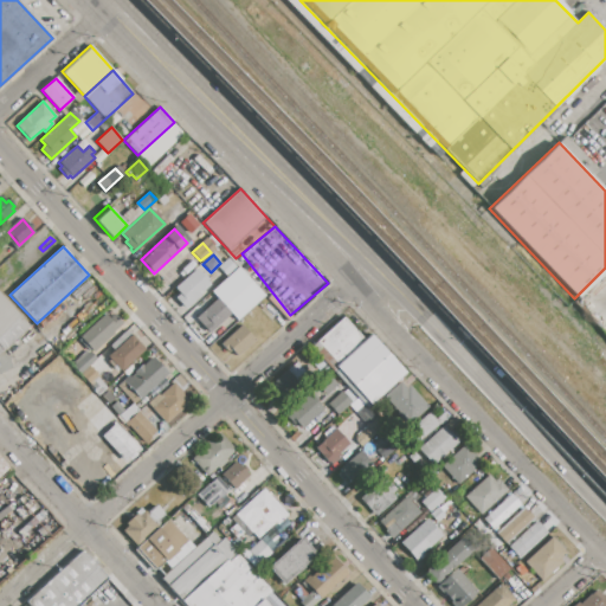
[(237,269),(229,276),(221,269),(230,260),(237,269)]
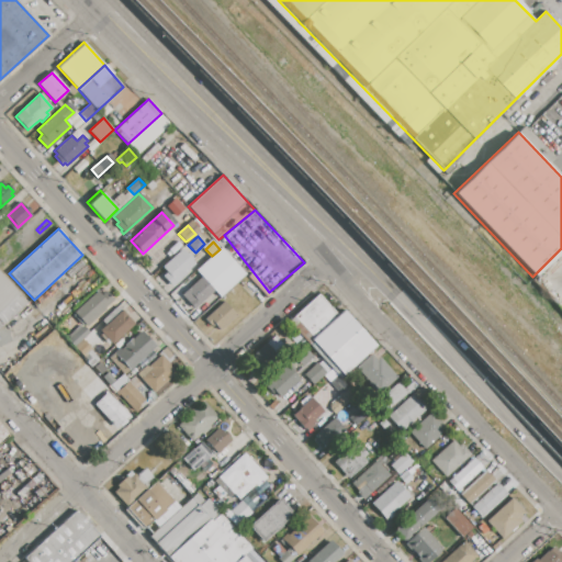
[(221,248),(245,274),(220,298),(214,291),(201,277),(195,270),(212,256),(220,249),(221,248)]
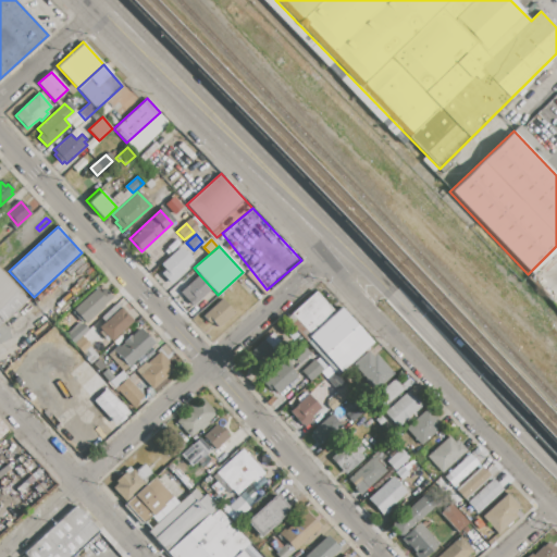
[(180,247),(194,262),(170,284),(161,274),(165,270),(160,264),(180,247)]
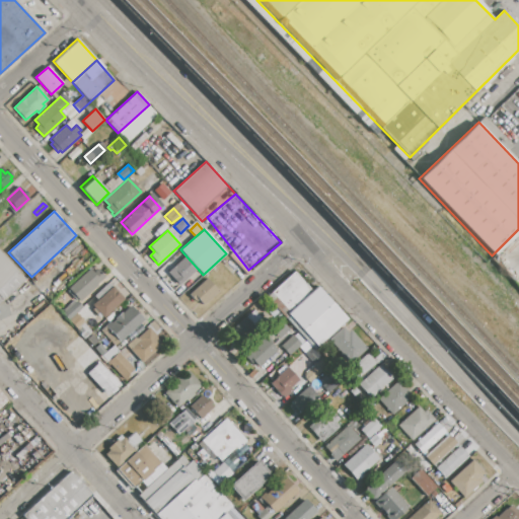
[(0,251),(25,280),(0,302),(0,251)]
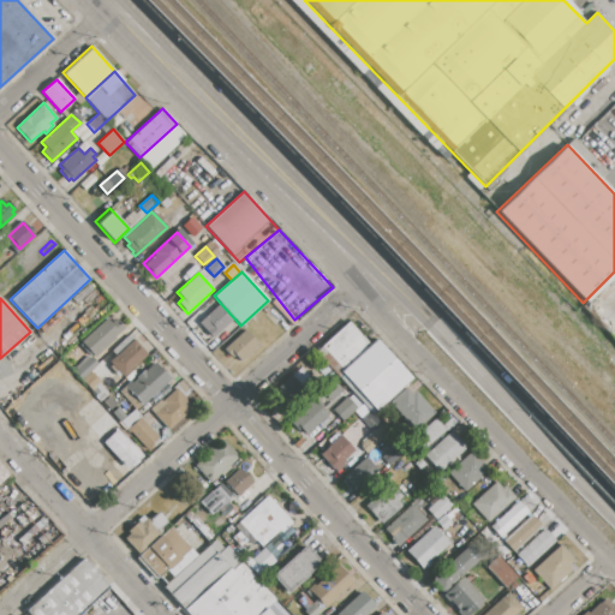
[(234,318),(213,336),(206,328),(207,327),(202,320),(220,303),(234,318)]
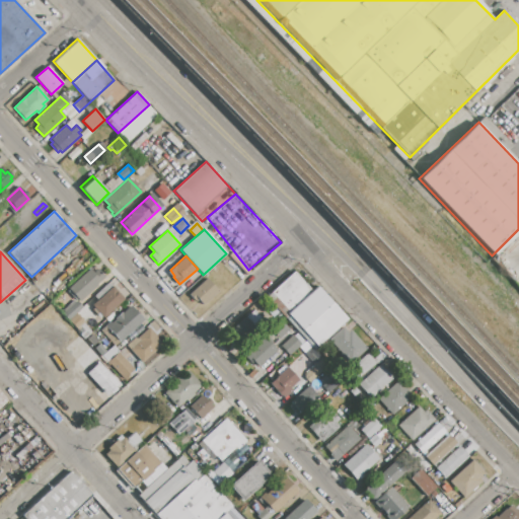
[(93,266),(105,278),(80,301),(78,299),(75,300),(67,291),(69,289),(68,288),(93,266)]
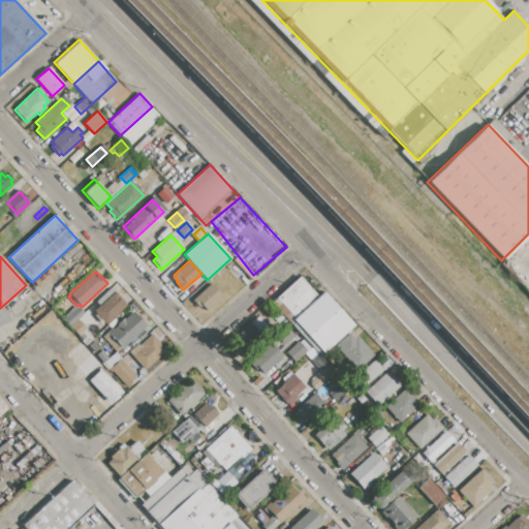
[(322,291),(353,325),(319,356),(288,322),(293,317),(276,298),(299,277),(317,297),(322,291)]
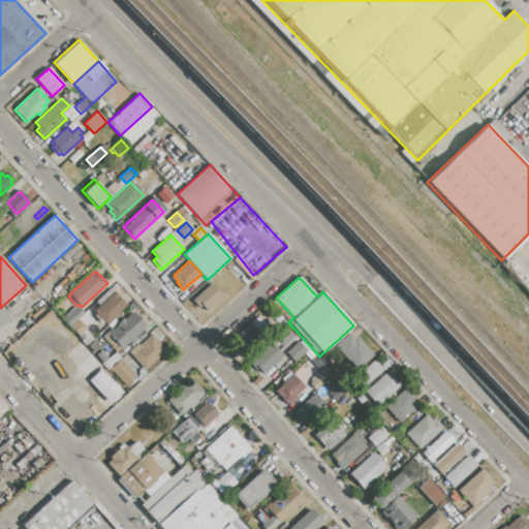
[(211,283),(222,297),(207,311),(200,305),(197,306),(192,300),(211,283)]
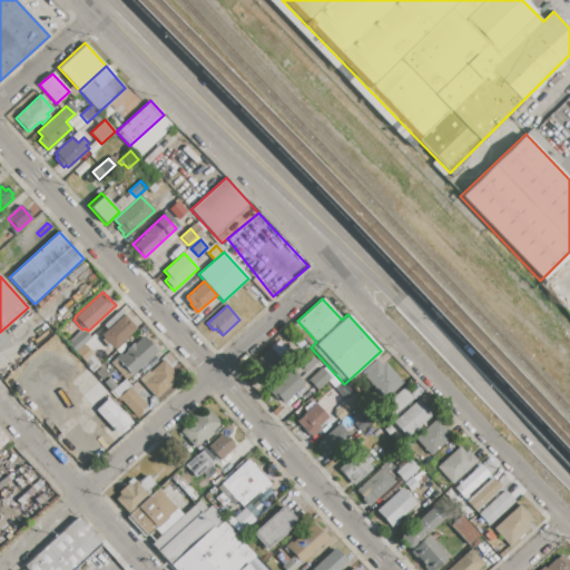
[(119,311),(137,330),(114,351),(109,345),(107,346),(101,340),(102,338),(100,336),(107,331),(104,326),(119,311)]
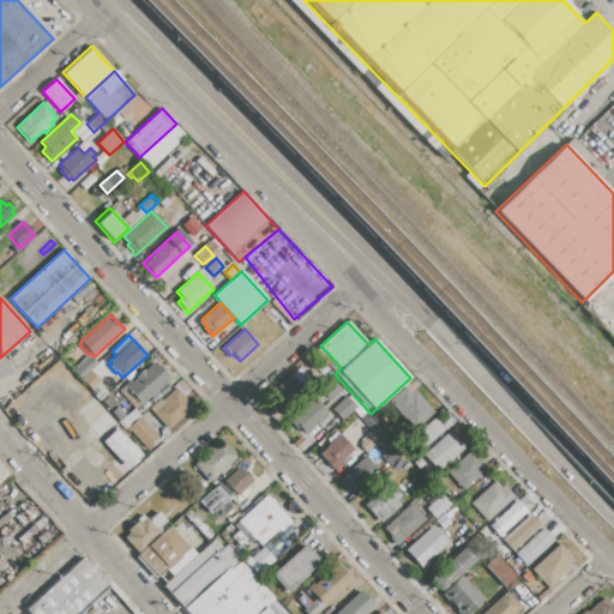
[(88,356),(89,357),(91,356),(98,363),(90,371),(82,379),(73,369),(88,356)]
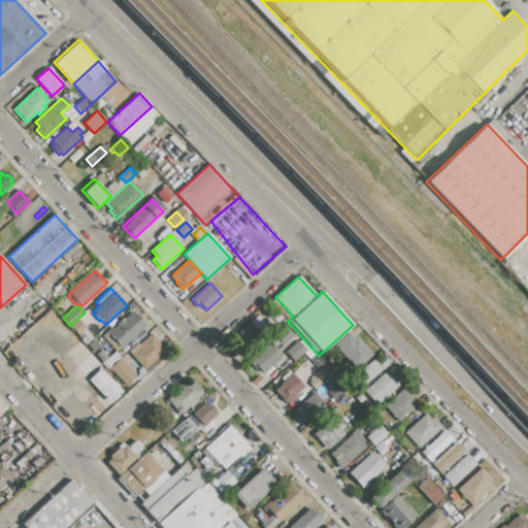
[(132,310),(146,326),(117,354),(101,336),(111,327),(112,328),(117,325),(117,324),(123,318),(124,319),(132,310)]
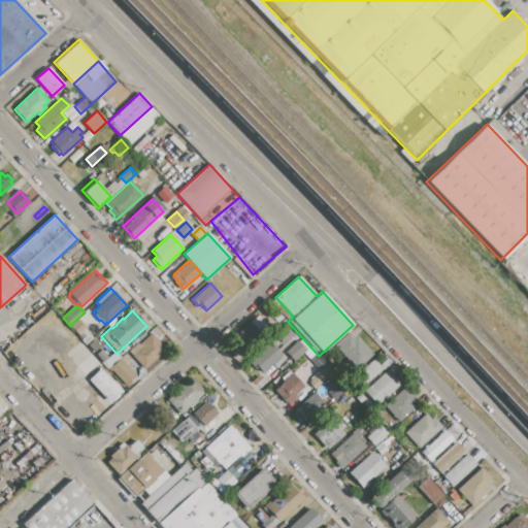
[(231,336),(239,348),(266,328),(258,317),(231,336)]
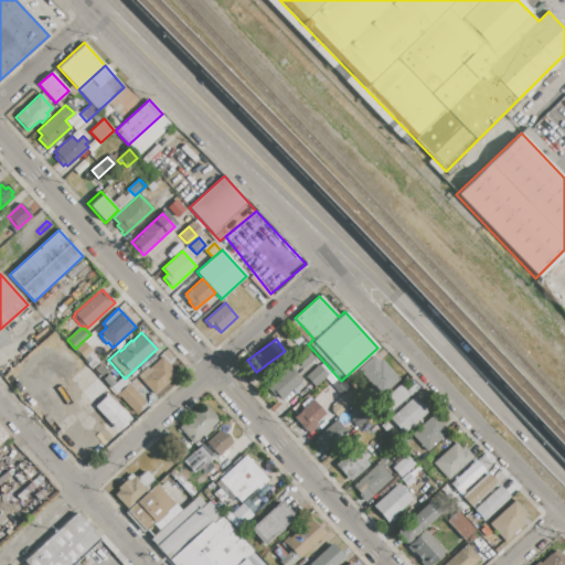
[(83,341),(93,352),(84,360),(75,349),(83,341)]
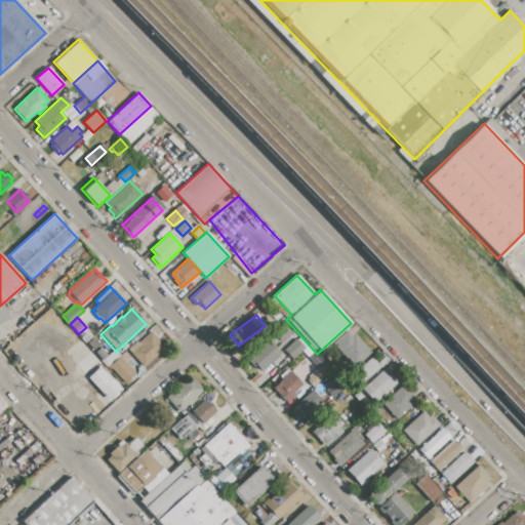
[(151,331),(159,340),(157,341),(163,349),(144,366),(127,350),(136,341),(138,342),(151,331)]
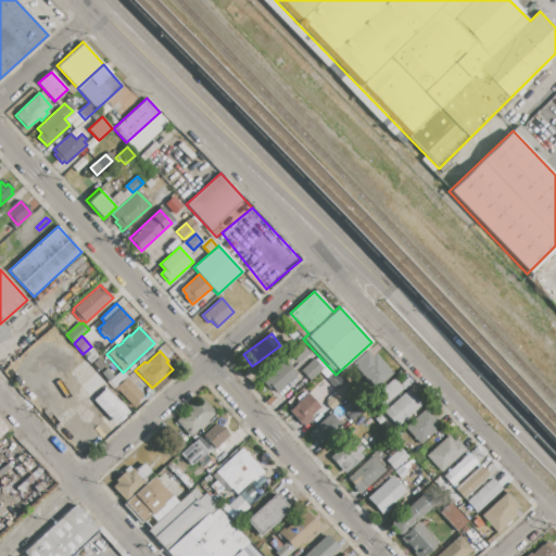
[(367,351),(373,356),(376,353),(393,374),(375,390),(352,364),(367,351)]
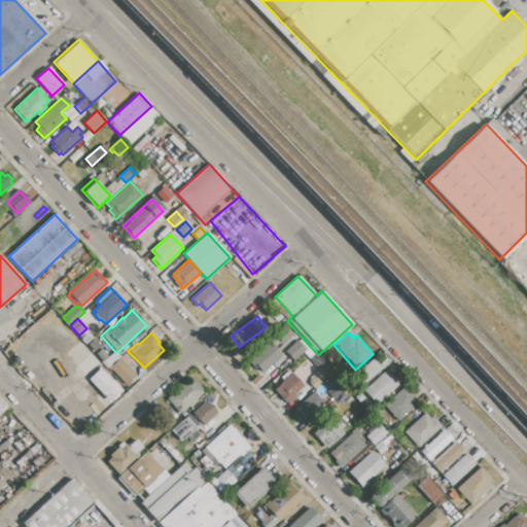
[(99,347),(94,351),(88,345),(93,340),(99,347)]
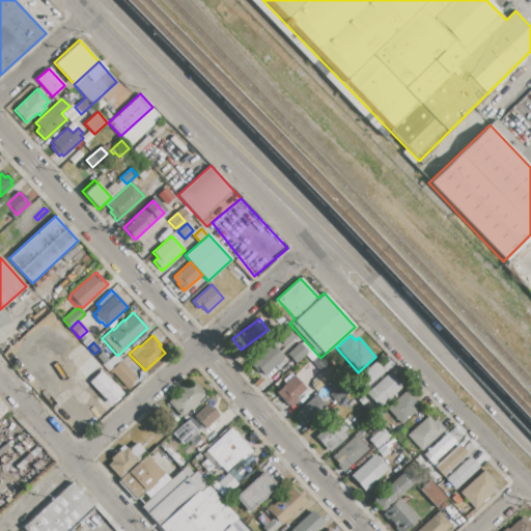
[(299,343),(307,353),(295,364),(286,355),(299,343)]
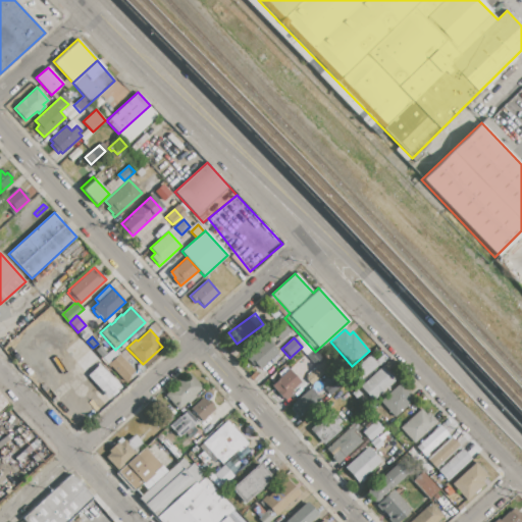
[(269,343),(277,353),(259,369),(251,360),(269,343)]
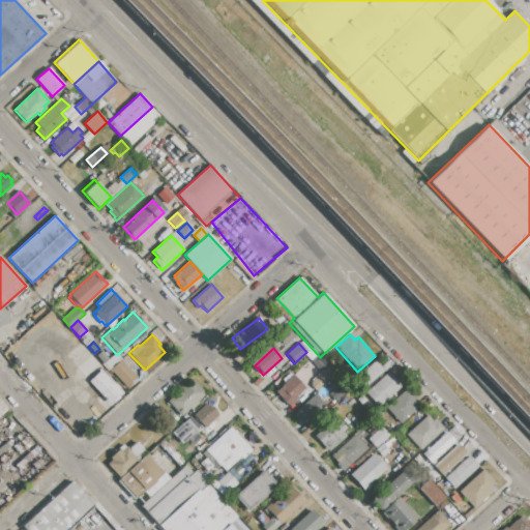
[(96,356),(101,351),(109,359),(102,363),(96,356)]
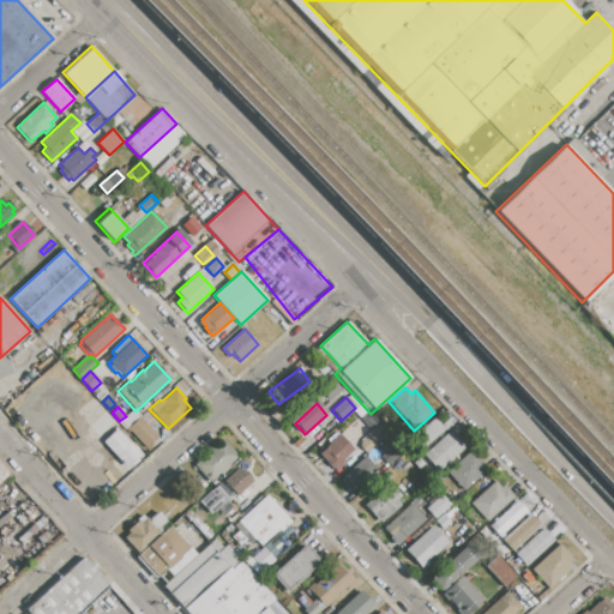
[(140,417),(158,438),(145,449),(127,429),(140,417)]
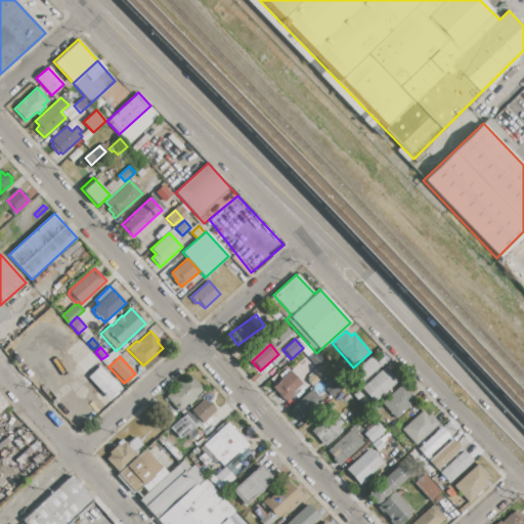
[(372,357),(380,366),(363,381),(355,372),(372,357)]
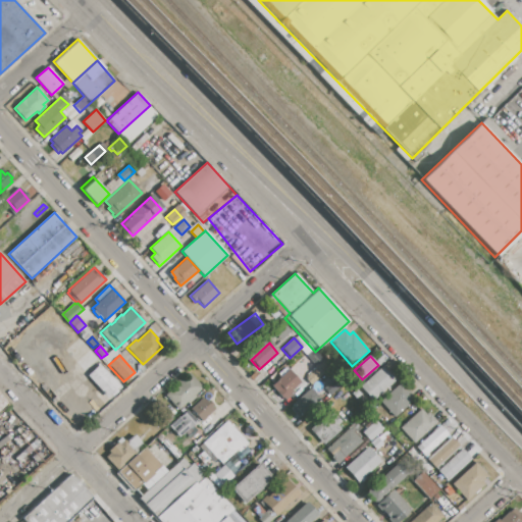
[(322,360),(329,368),(311,385),(304,377),(322,360)]
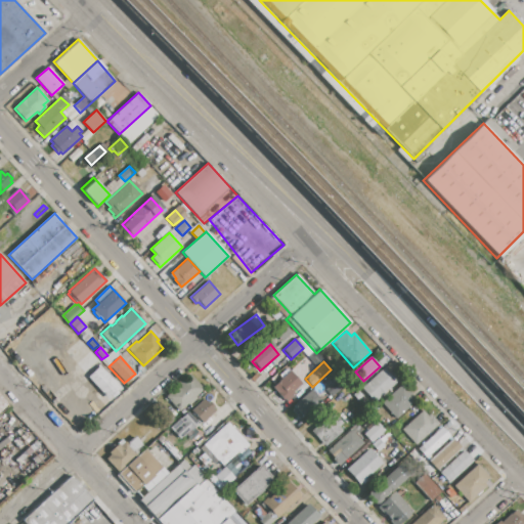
[(100,366),(120,388),(117,390),(119,393),(113,398),(111,396),(107,399),(88,378),(100,366)]
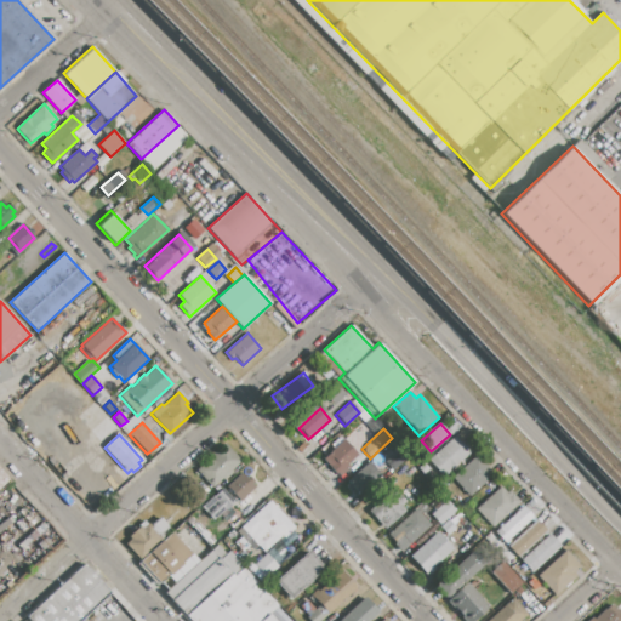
[(454,437),(461,444),(462,443),(471,453),(444,478),(427,460),(454,437)]
